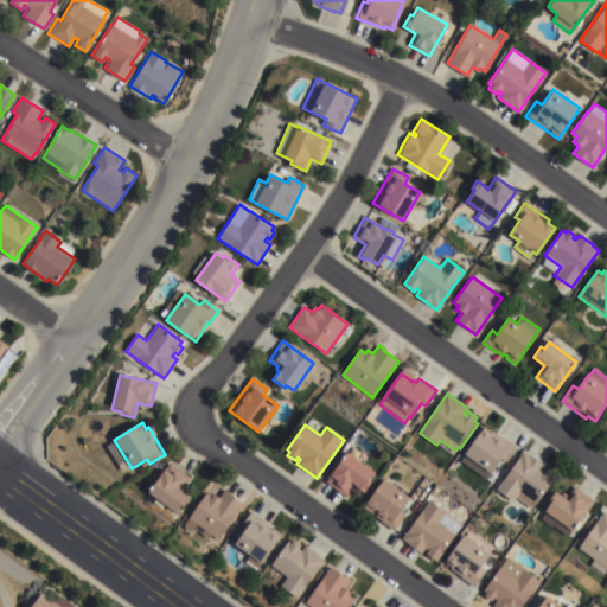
[(464,455),(483,428),(490,433),(491,430),(503,439),(504,439),(516,448),(505,464),(500,460),(490,474),(464,455)]
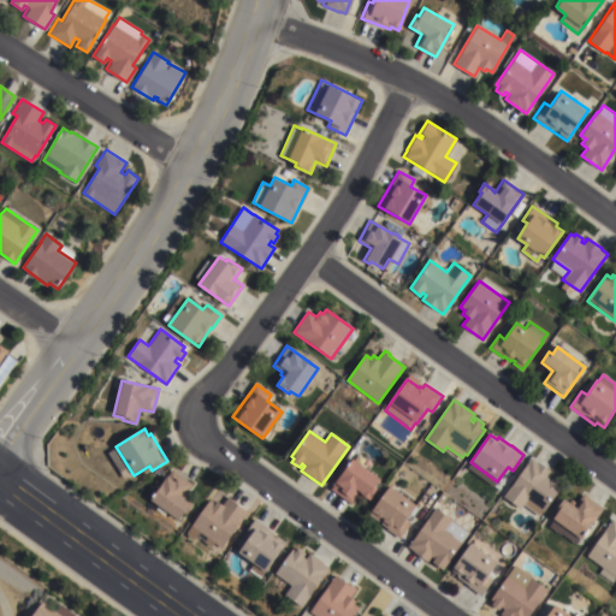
[(551,473),(548,478),(550,480),(552,477),(560,483),(557,485),(561,487),(543,513),(542,511),(539,516),(522,504),(520,509),(503,497),(531,458),(551,473)]
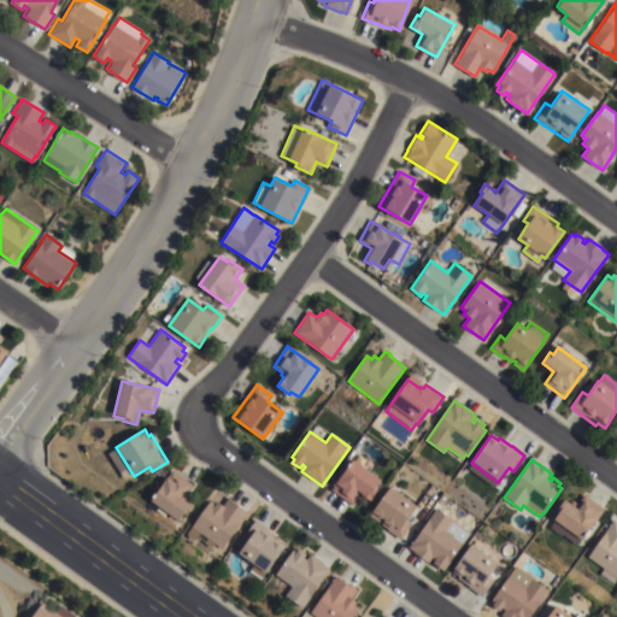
[(382,481),(376,489),(378,491),(370,503),(359,495),(352,505),(331,492),(353,460),(382,481)]
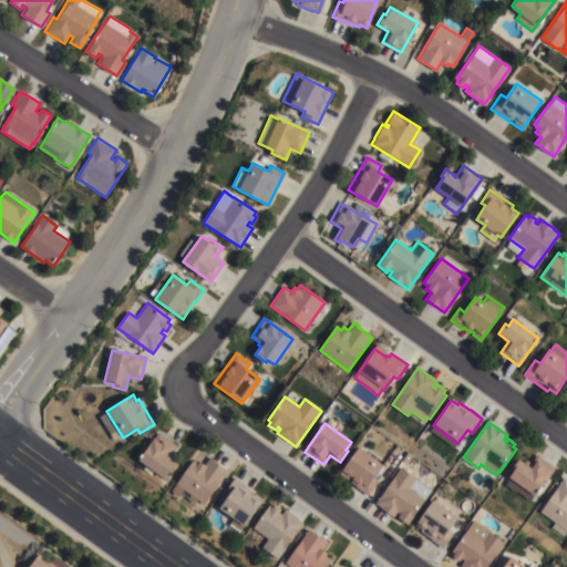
[(145,466),(142,472),(134,466),(140,459),(138,459),(144,451),(144,452),(158,433),(176,446),(167,457),(177,465),(171,474),(168,473),(164,481),(145,466)]
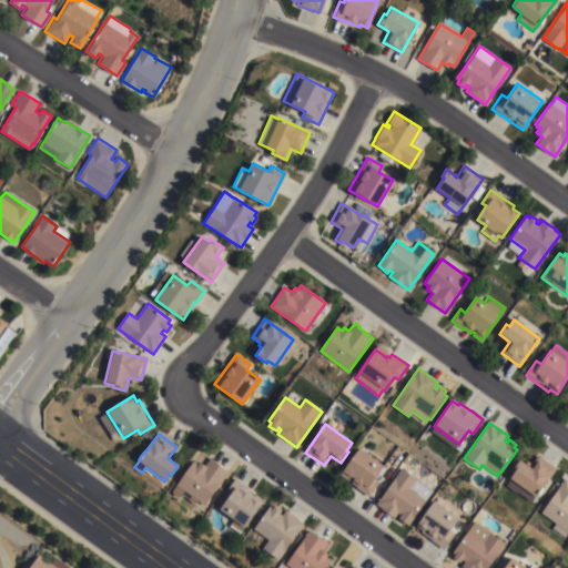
[(385,467),(376,480),(379,484),(369,498),(341,477),(361,449),(385,467)]
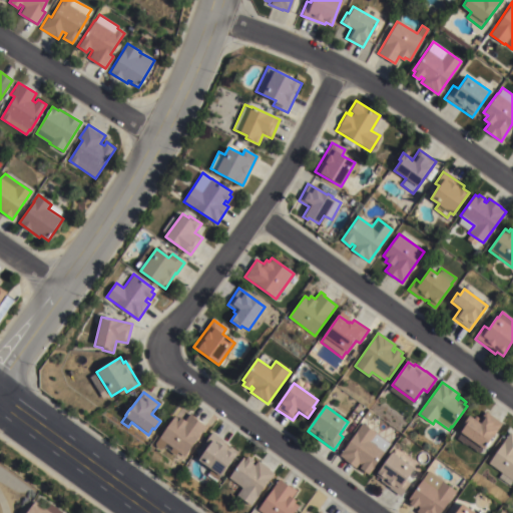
[(468,423),(466,422),(468,416),(480,424),(485,417),(488,413),(502,424),(480,454),(457,439),(468,423)]
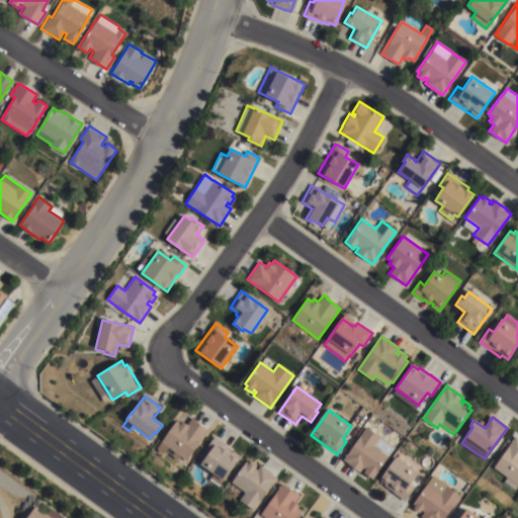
[(180,456),(177,460),(165,451),(163,453),(162,454),(160,453),(158,452),(157,450),(157,448),(158,446),(176,421),(180,424),(182,422),(186,425),(191,418),(196,421),(195,422),(207,431),(186,461),(180,456)]
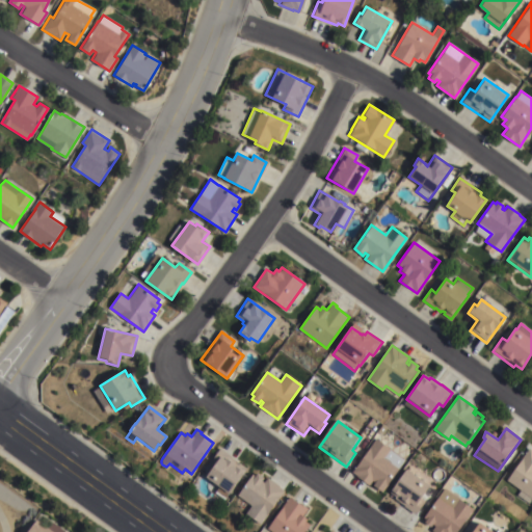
[(381,493),(372,486),(374,483),(372,481),(368,486),(350,474),(375,439),(405,460),(381,493)]
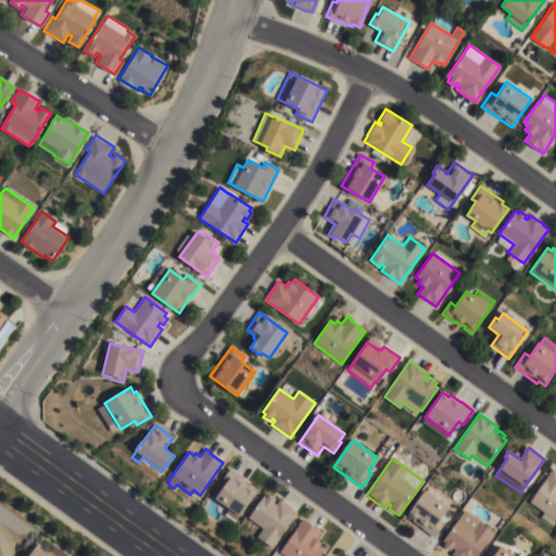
[(555,471),(555,522),(529,503),(553,469),(555,471)]
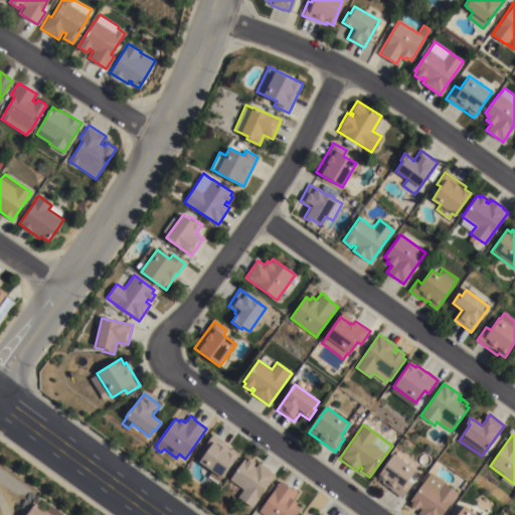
[(213,444),(218,447),(219,446),(227,451),(226,452),(228,453),(231,449),(239,455),(221,480),(220,479),(216,484),(207,478),(211,473),(199,464),(213,444)]
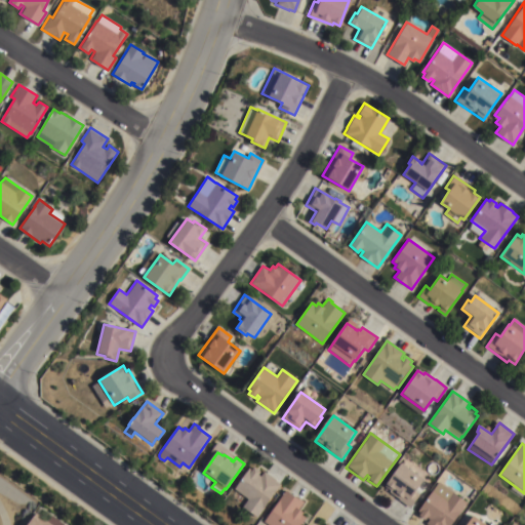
[(408,471),(410,468),(416,472),(414,475),(423,480),(414,492),(418,495),(410,508),(389,493),(390,491),(385,487),(400,465),(408,471)]
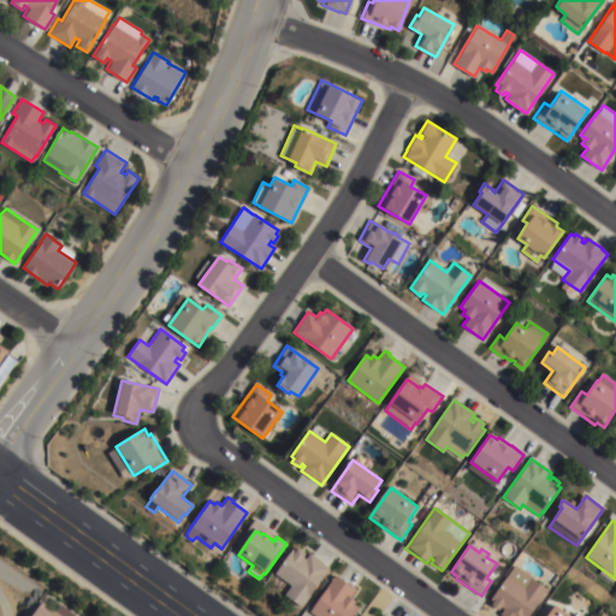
[(296,552),(298,549),(306,555),(303,557),(306,560),(309,554),(330,569),(301,608),(284,596),(290,587),(274,574),(292,550),(296,552)]
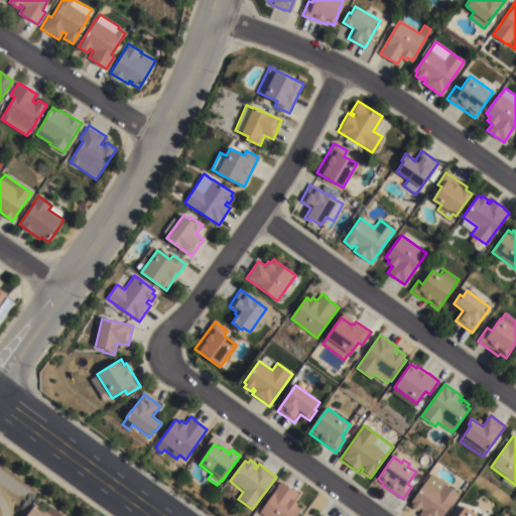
[(430,474),(460,495),(443,515),(419,515),(418,515),(421,511),(419,509),(417,512),(410,508),(412,505),(410,503),(430,474)]
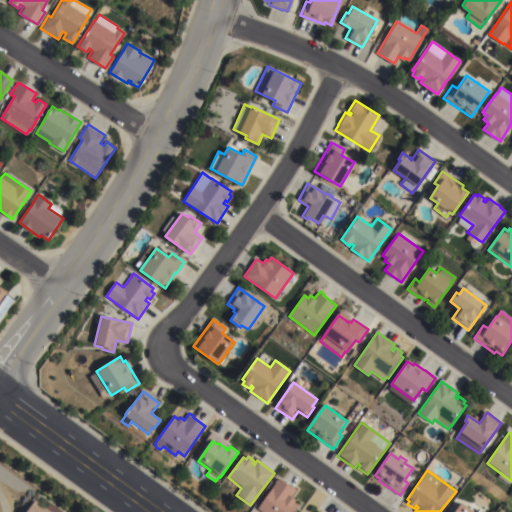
[(279,479),(294,489),(289,496),(296,501),(294,503),(299,506),(294,511),(261,511),(257,509),(279,479)]
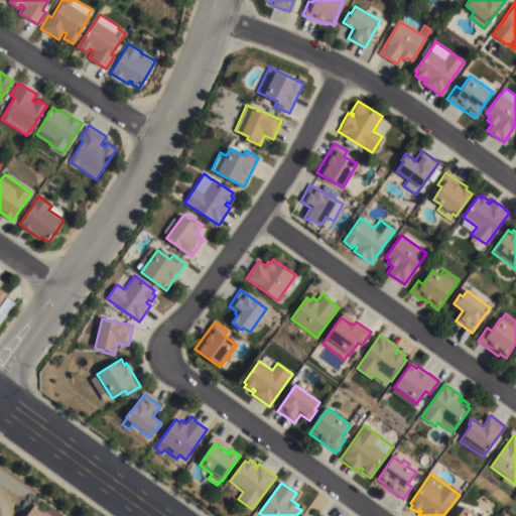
[(46,513),(50,507),(62,515),(61,515),(27,515),(35,505),(46,513)]
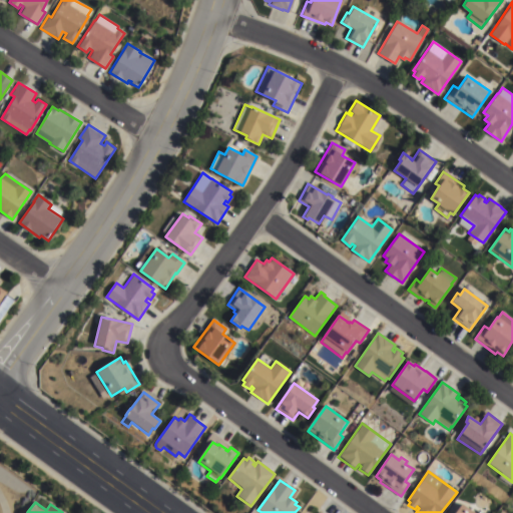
[(449,512),(447,512),(446,512),(476,512),(460,502),(452,512),(449,512)]
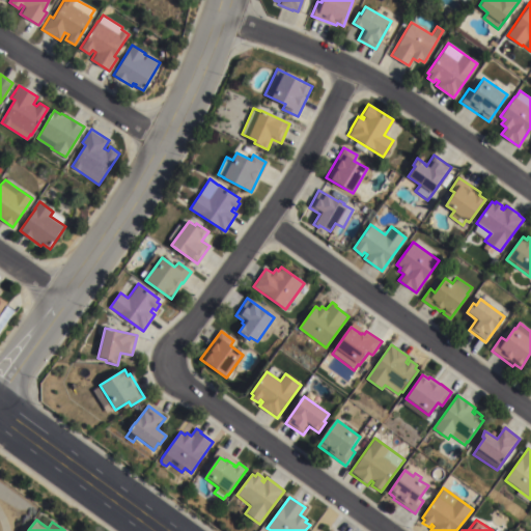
All buildings are outlined.
